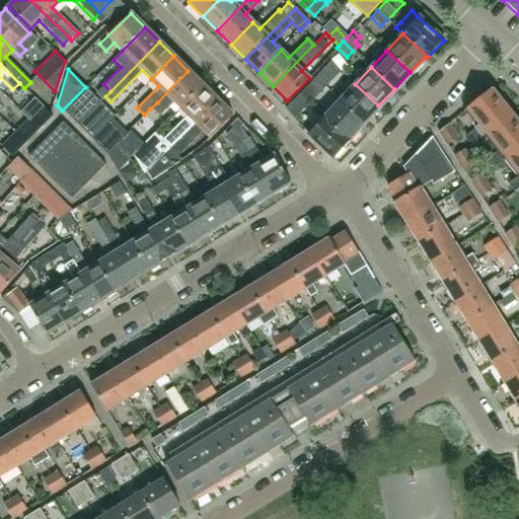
[(157,102),(150,108),(158,117),(173,101),(179,108),(203,85),(188,71),(157,102)]
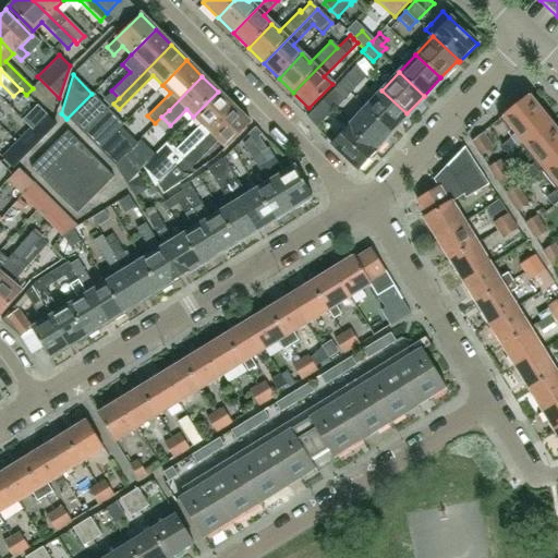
[(338,84),(349,94),(355,87),(344,76),(338,84)]
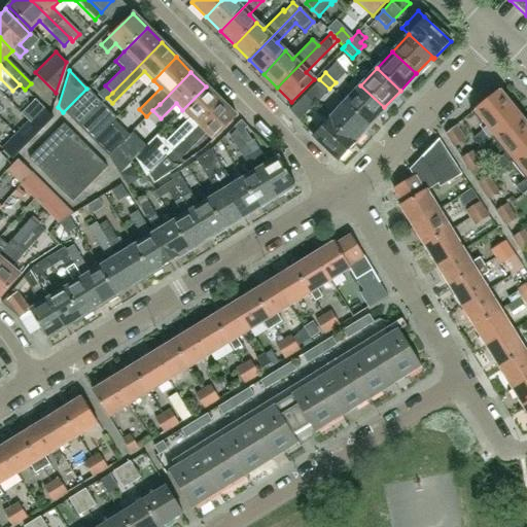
[(329,89),(319,79),(313,85),(323,95),(329,89)]
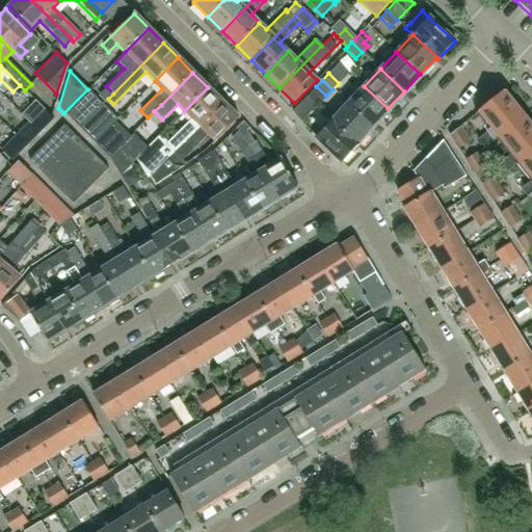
[(388,108),(364,86),(347,104),(371,126),(388,108)]
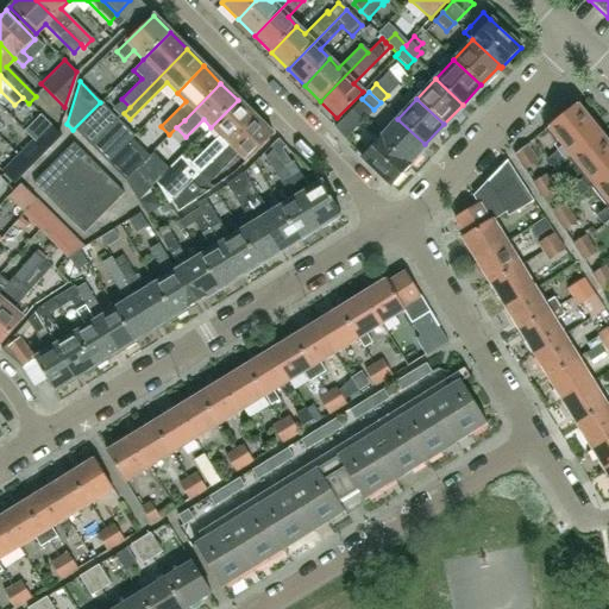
[(170,168),(156,182),(169,203),(173,200),(199,174),(209,163),(255,117),(238,100),(211,127),(219,136),(192,163),(182,154),(169,167),(170,168)]
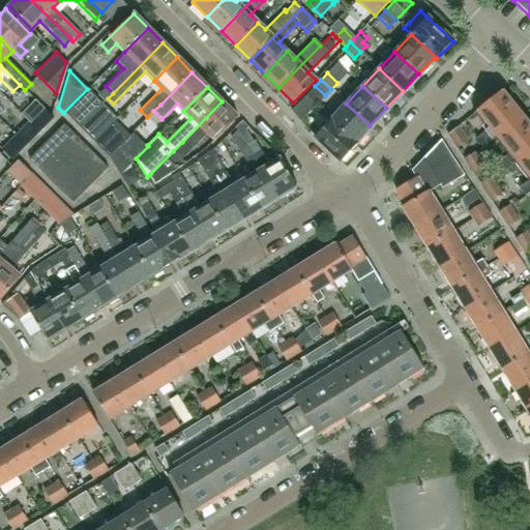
[(87,89),(63,113),(78,127),(102,104),(87,89)]
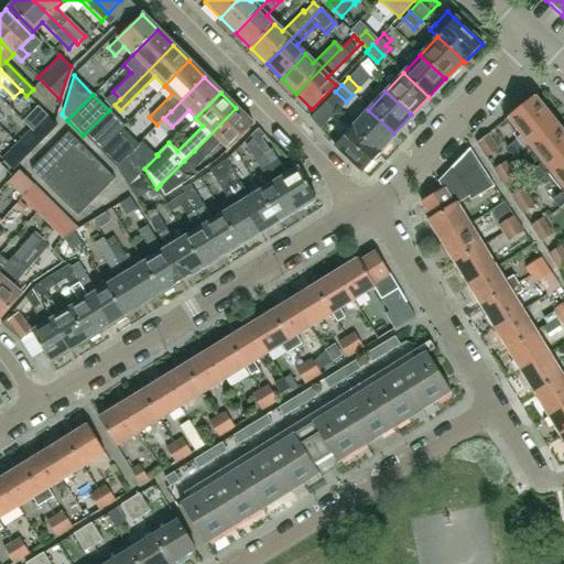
[(554,123),(533,97),(503,120),(513,133),(507,139),(518,153),(524,148),(554,123)]
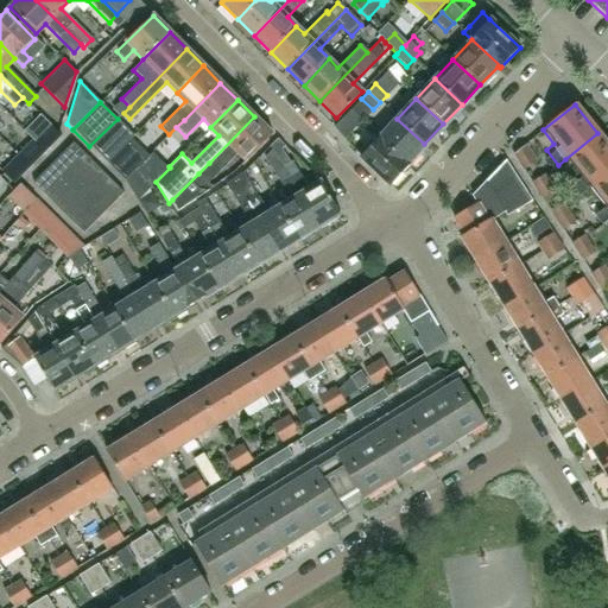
[(333,128),(343,140),(361,121),(349,111),(333,128)]
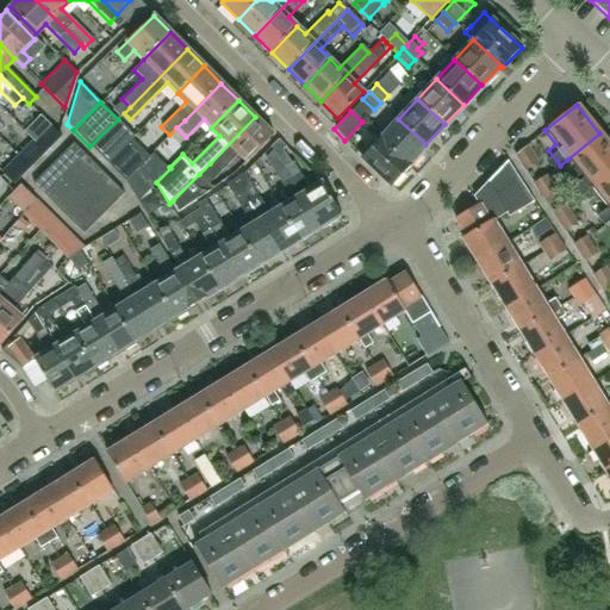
[(199,174),(173,200),(178,210),(213,186),(209,182),(237,154),(246,161),(273,135),(255,117),(210,163),(199,174)]
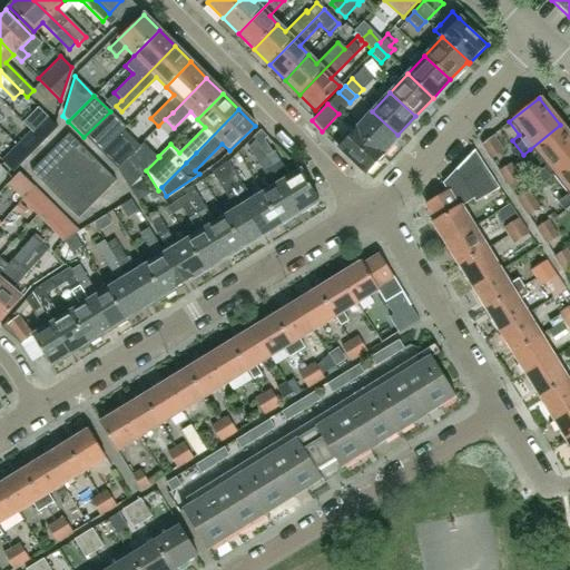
[(110,111),(84,137),(100,154),(124,129),(126,128),(110,111)]
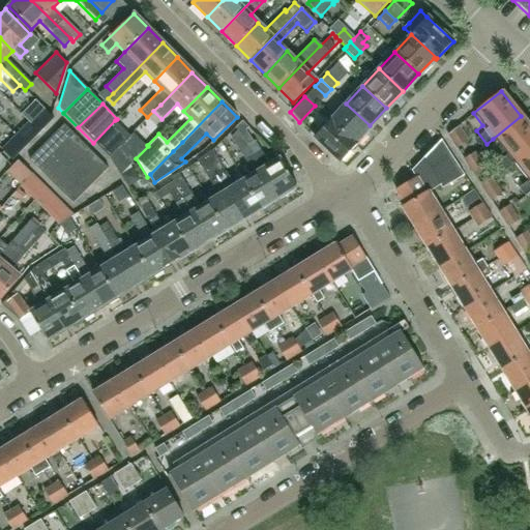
[(370,125),(346,104),(330,120),(354,143),(370,125)]
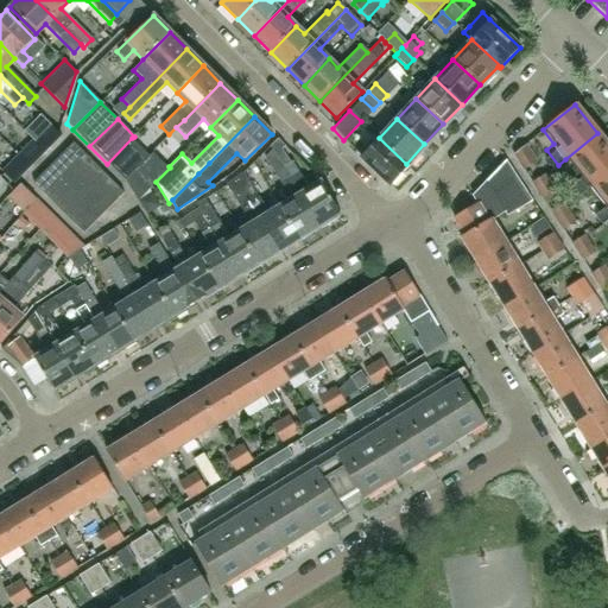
[(48,124),(32,139),(43,150),(58,134),(48,124)]
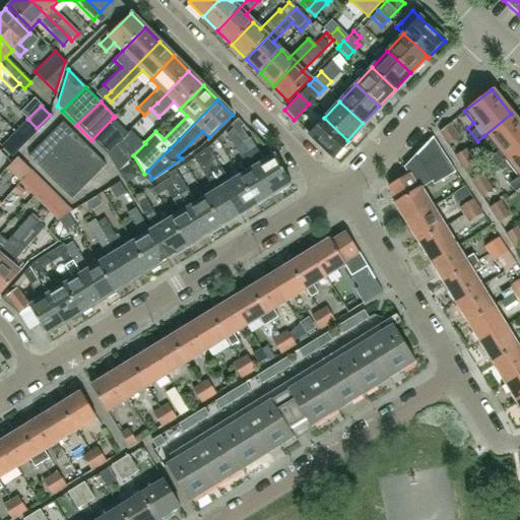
[(519,124),(511,114),(484,136),(497,151),(484,160),(493,170),(504,160),(519,146),(519,124)]
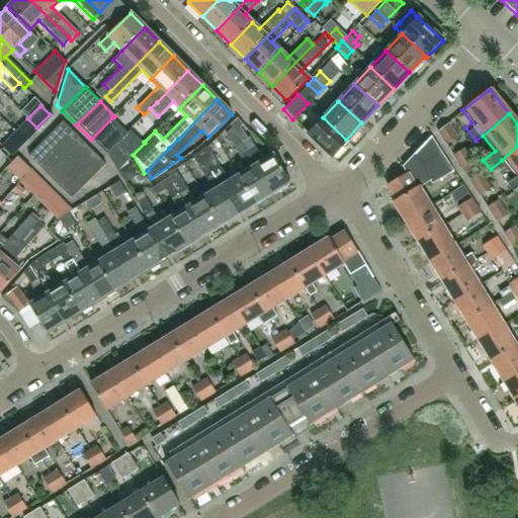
[(112,117),(91,140),(105,154),(126,132),(112,117)]
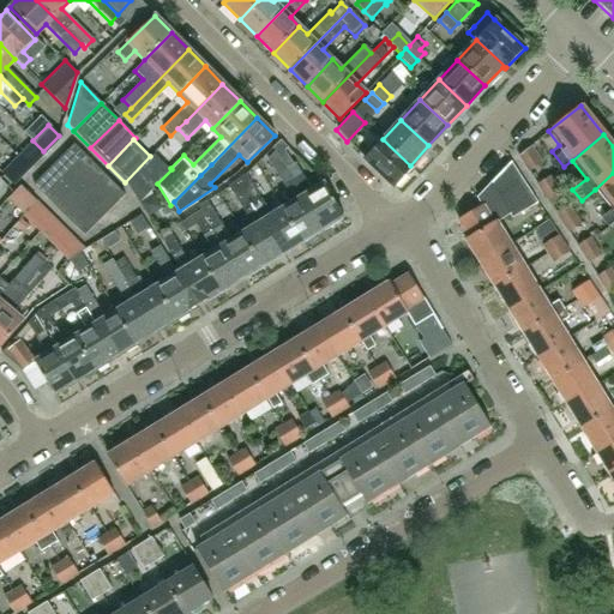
[(410,166),(383,139),(363,160),(393,188),(413,168),(410,166)]
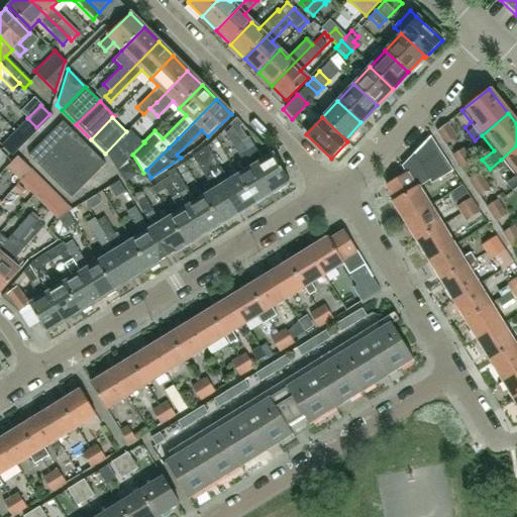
[(27,118),(14,131),(23,140),(36,127),(27,118)]
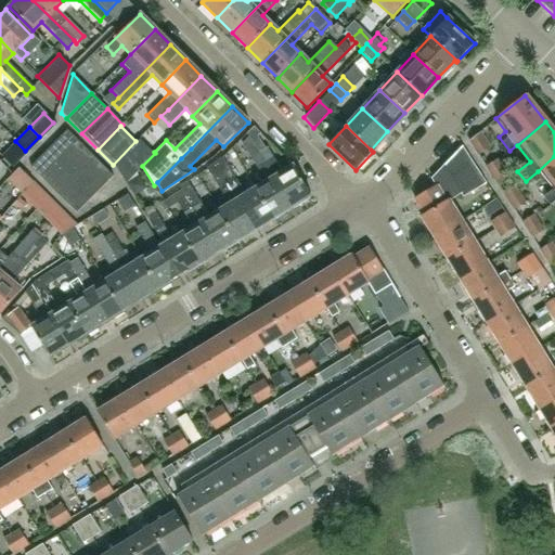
[(66,130),(29,167),(75,213),(112,176),(66,130)]
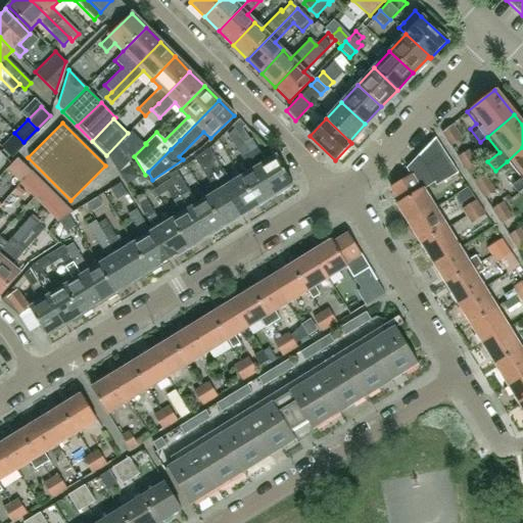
[(461,139),(450,125),(440,133),(449,146),(461,139)]
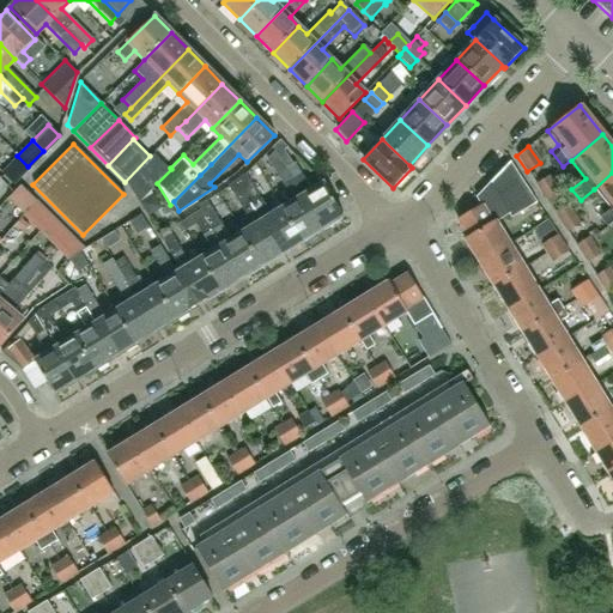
[(150,156),(125,182),(138,202),(157,183),(171,169),(170,168),(155,152),(150,156)]
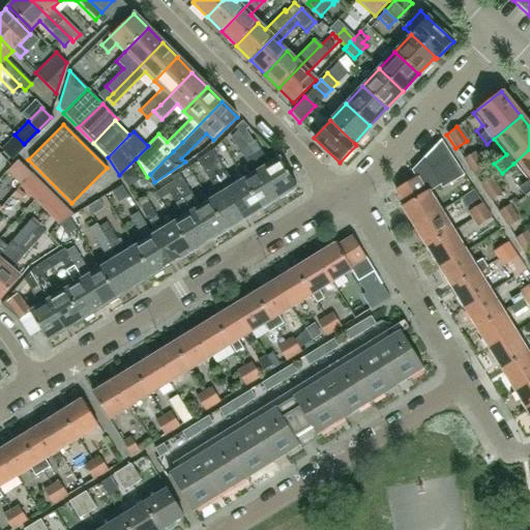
[(236,131),(231,139),(253,174),(243,180),(262,210),(270,205),(271,202),(278,197),(246,146),(240,138),(236,131)]
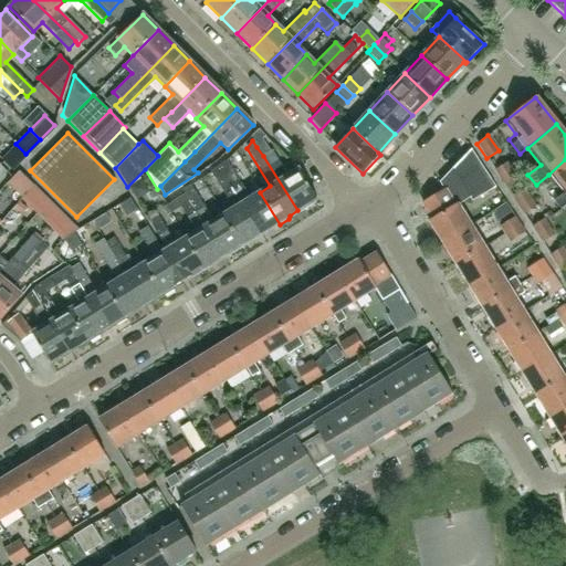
[(16,144),(0,159),(10,169),(25,154),(16,144)]
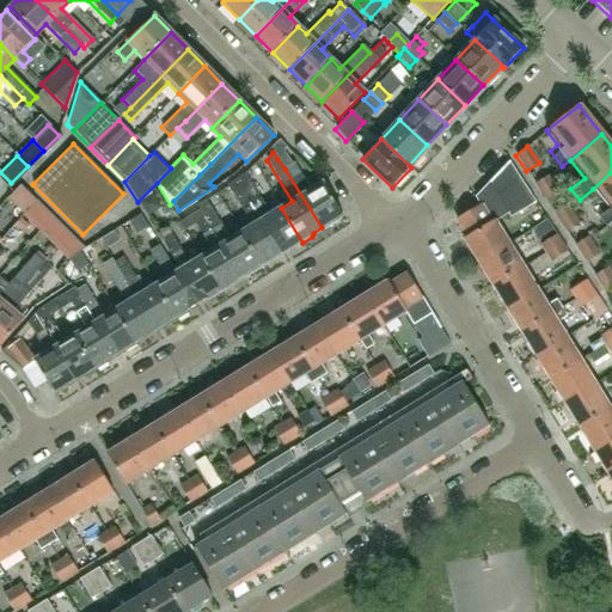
[(294,163),(285,169),(322,227),(329,224),(332,224),(338,220),(340,216),(342,215),(322,183),(311,189),(294,163)]
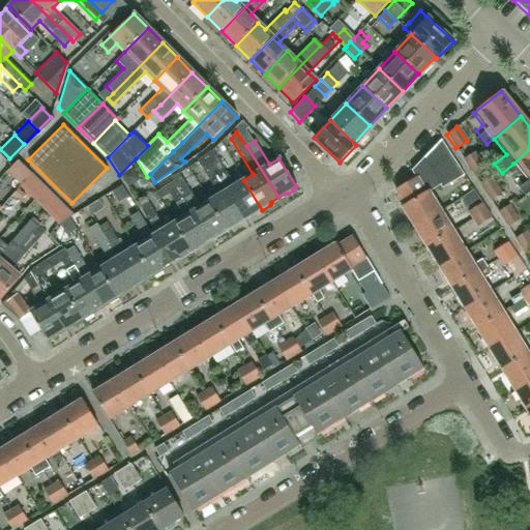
[(440,141),(411,171),(415,177),(394,189),(404,205),(401,207),(413,227),(440,210),(429,192),(438,185),(441,190),(463,177),(440,141)]
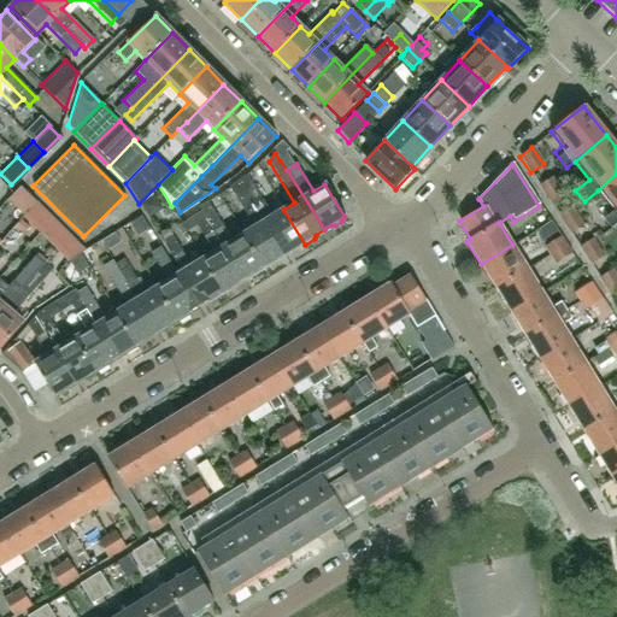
[(616,174),(598,191),(613,210),(603,219),(610,228),(616,222),(616,174)]
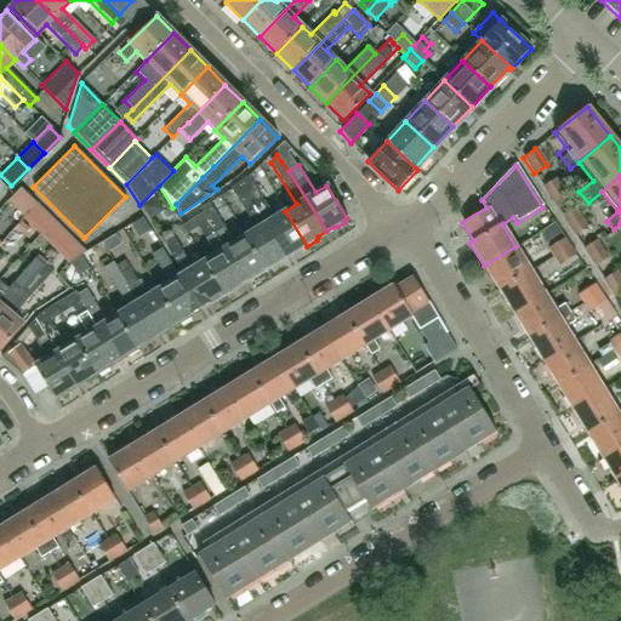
[(249,177),(240,184),(285,256),(292,251),(297,252),(307,246),(285,211),(273,218),(249,177)]
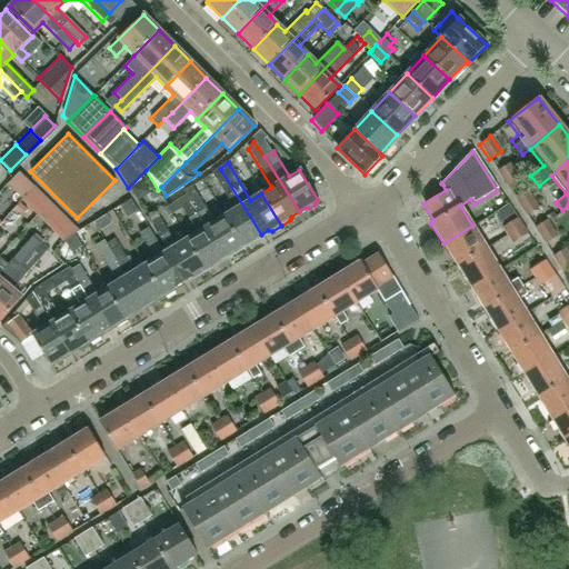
[(509,162),(496,170),(507,187),(519,179),(509,162)]
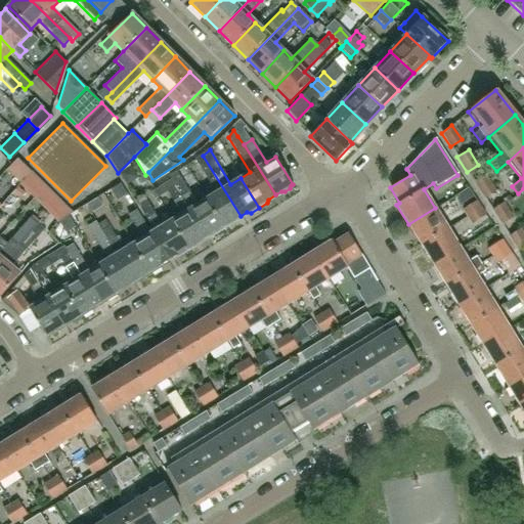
[(241,216),(203,156),(194,160),(215,193),(206,200),(224,229),(232,224),(233,220),(241,216)]
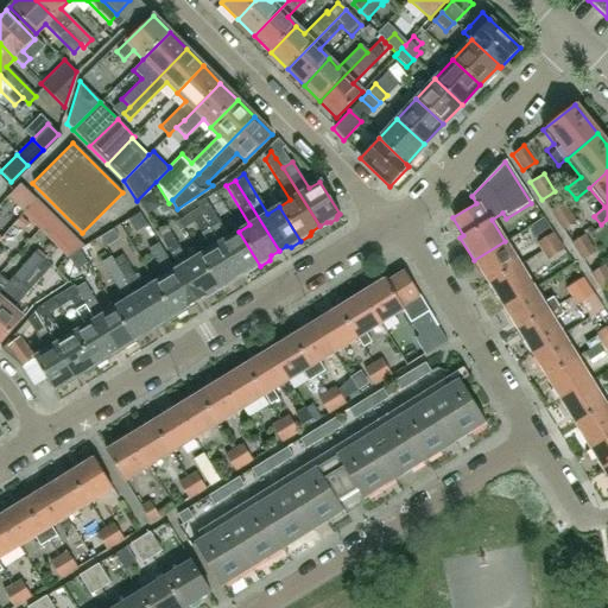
[(19,182),(7,195),(24,211),(35,198),(19,182)]
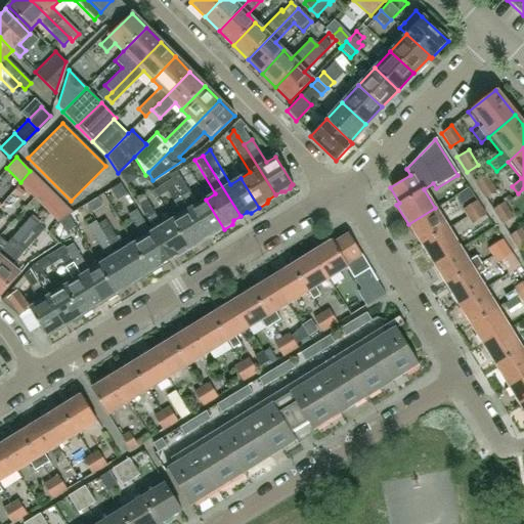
[(20,182),(19,182),(34,197),(44,184),(30,171),(20,182)]
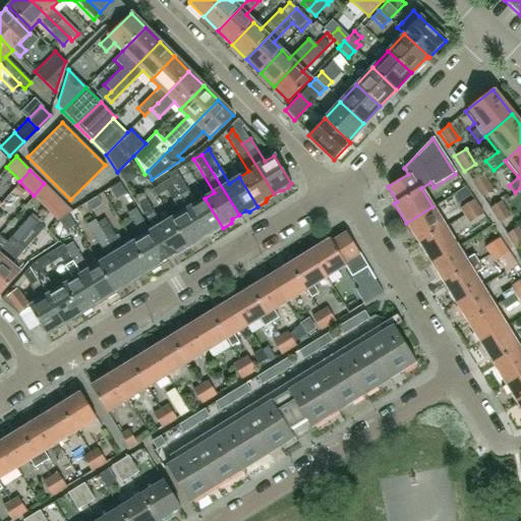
[(194,205),(181,182),(174,171),(168,175),(170,178),(205,236),(211,233),(214,233),(223,228),(205,198),(194,205)]
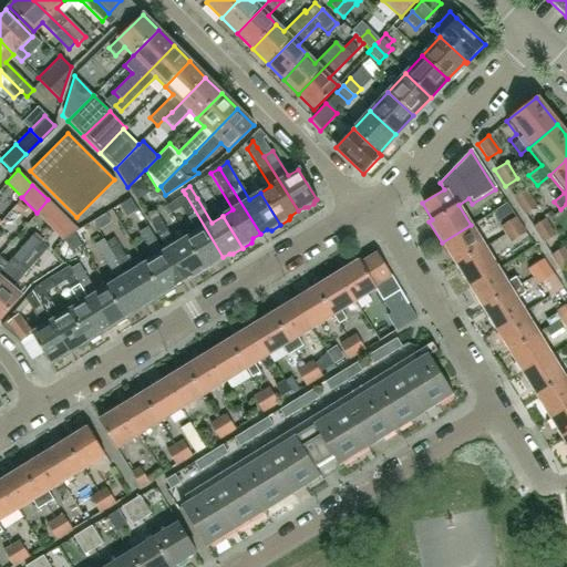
[(525,191),(513,198),(524,215),(536,207),(525,191)]
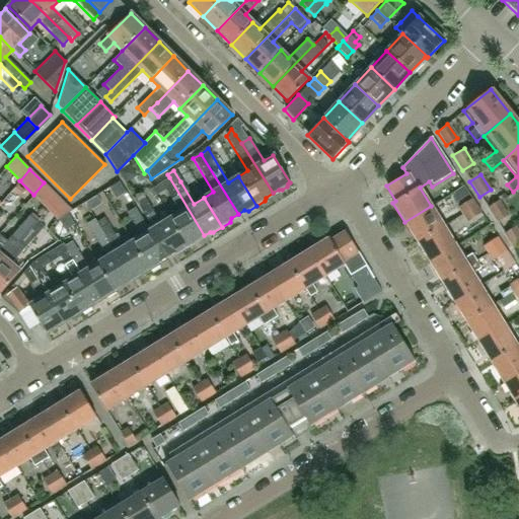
[(204,235),(169,177),(152,189),(156,196),(165,190),(179,213),(170,218),(189,247),(197,243),(198,239),(204,235)]
